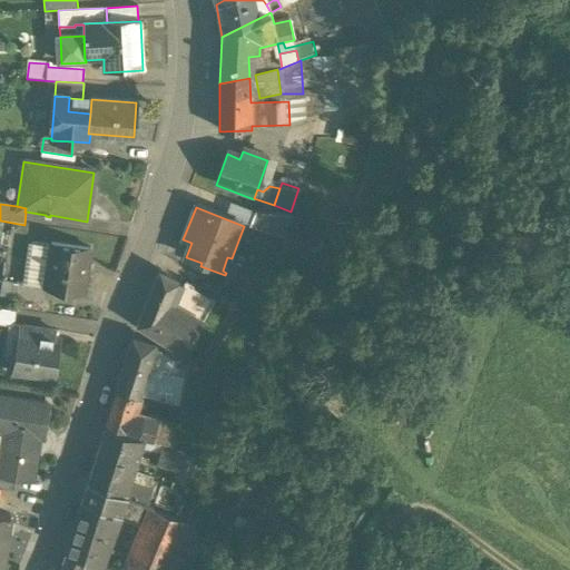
[(244,226),(249,228),(255,215),(234,207),(229,220),(244,226)]
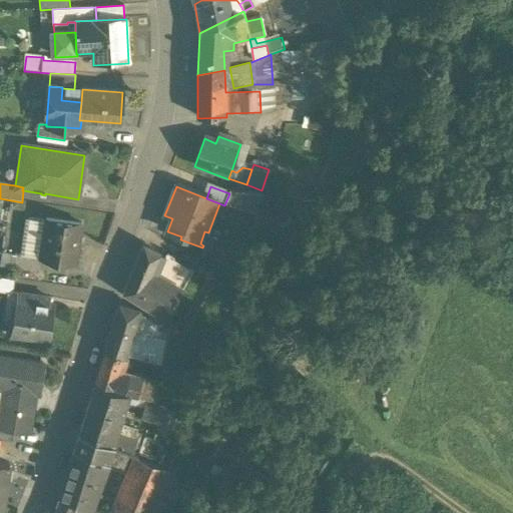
[(297,206),(229,193),(224,205),(283,229),(297,206)]
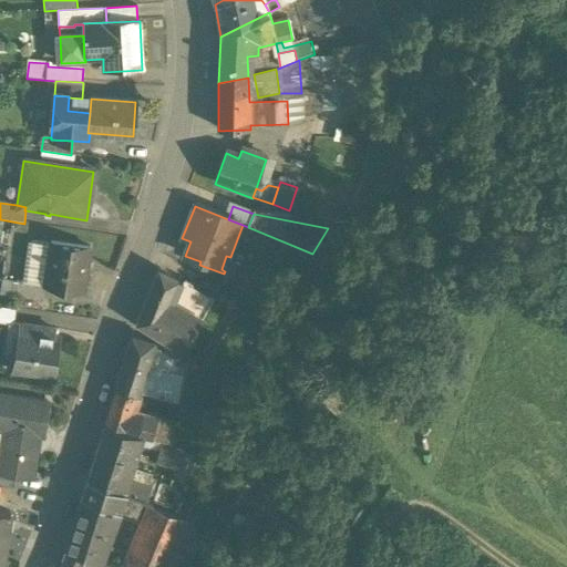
[(91,249),(50,243),(50,247),(43,287),(45,287),(84,294),(91,249)]
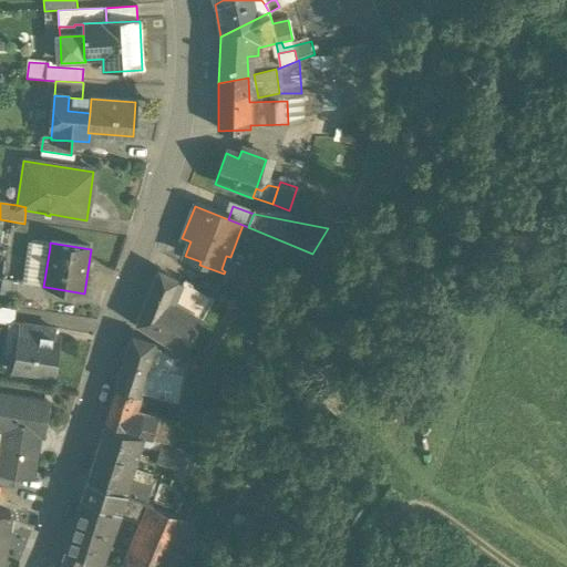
[(30,245),(24,284),(43,287),(50,247),(30,245)]
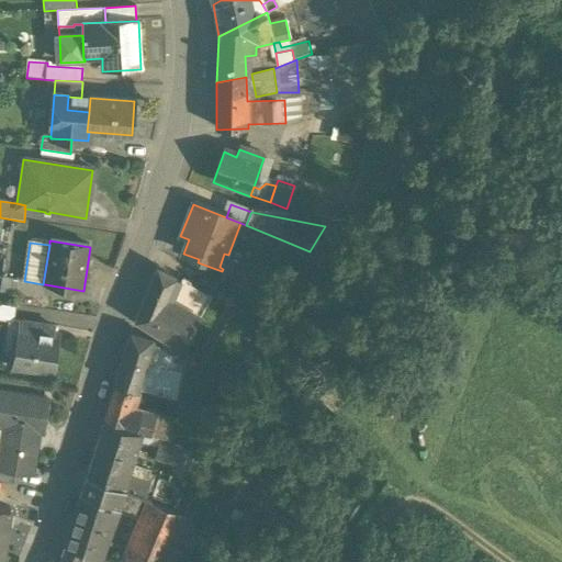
[(181,284),(158,269),(136,322),(179,349),(188,335),(190,336),(192,333),(190,332),(198,319),(171,304),(181,284)]
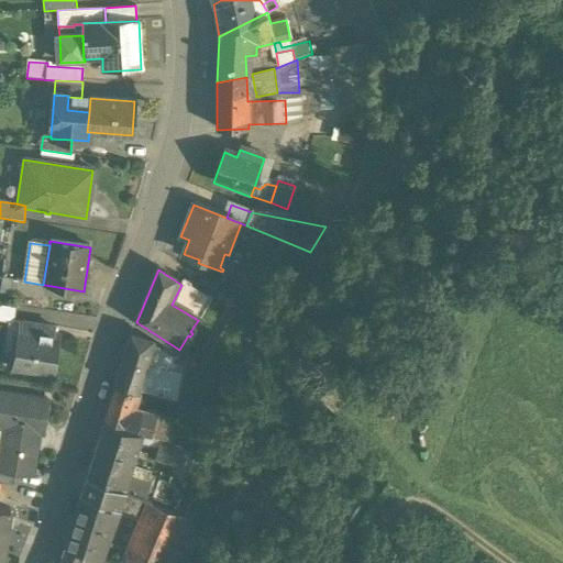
[(15,280),(2,278),(0,294),(13,296),(15,280)]
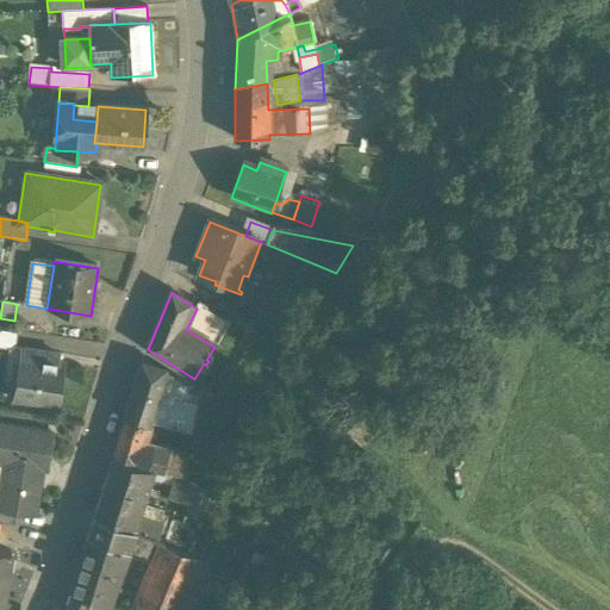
[(26,305),(17,304),(14,321),(47,325),(49,309),(47,309),(26,305)]
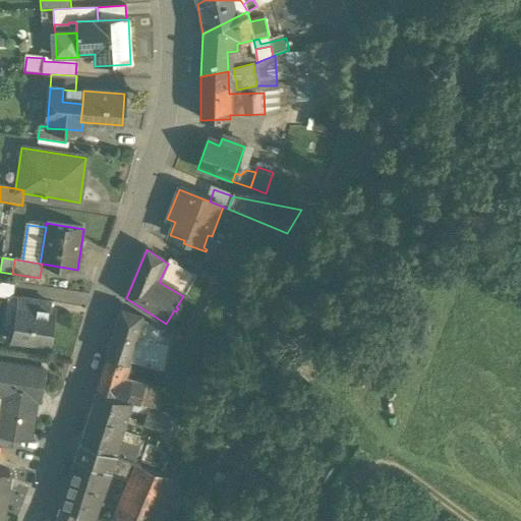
[(193,280),(168,264),(159,282),(183,296),(193,280)]
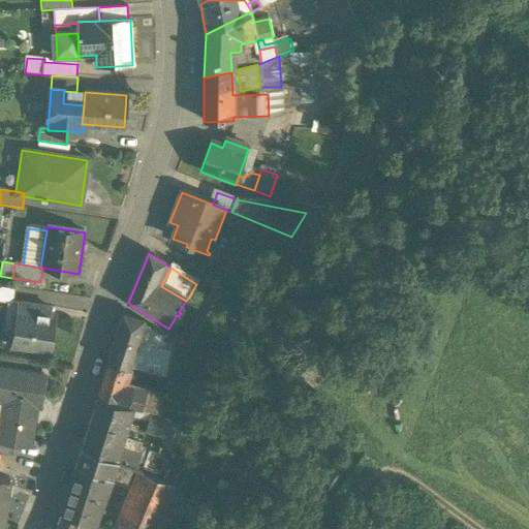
[(14,289),(0,287),(0,302),(12,304),(14,289)]
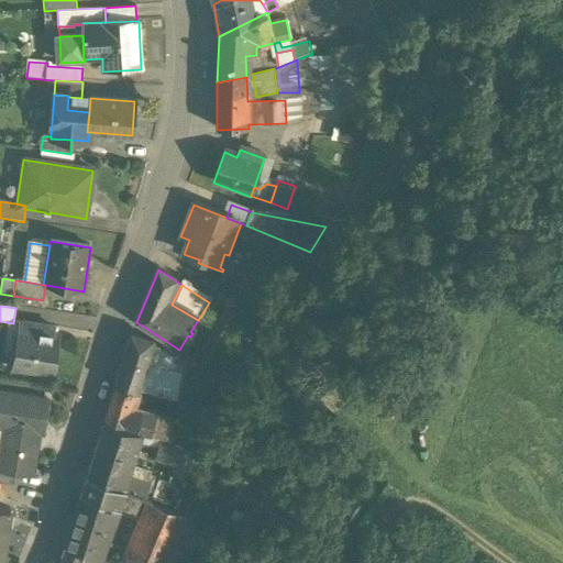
[(54,330),(21,324),(19,340),(7,338),(2,362),(14,364),(14,368),(52,375),(58,338),(53,337),(54,330)]
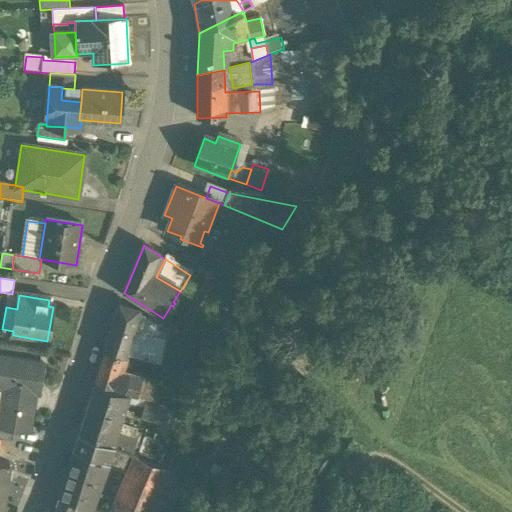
[(137,310),(120,304),(105,352),(124,358),(139,311),(137,310)]
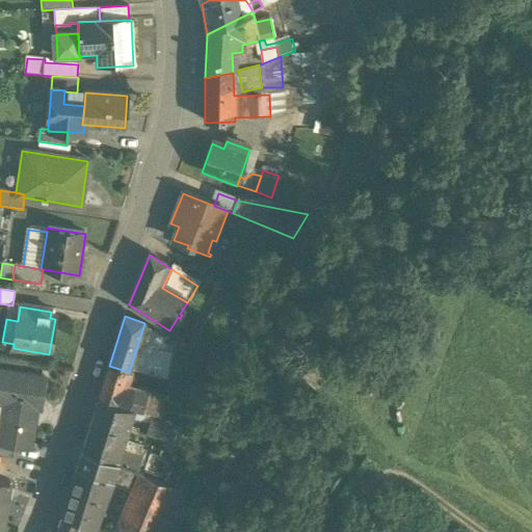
[(173,356),(157,353),(152,377),(166,381),(173,356)]
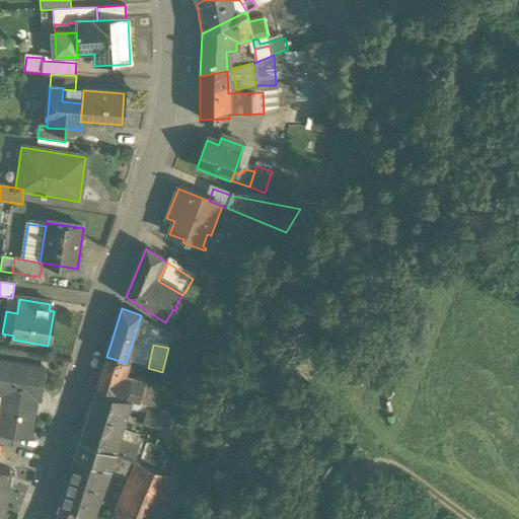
[(126,363),(106,357),(101,372),(124,378),(129,364),(126,363)]
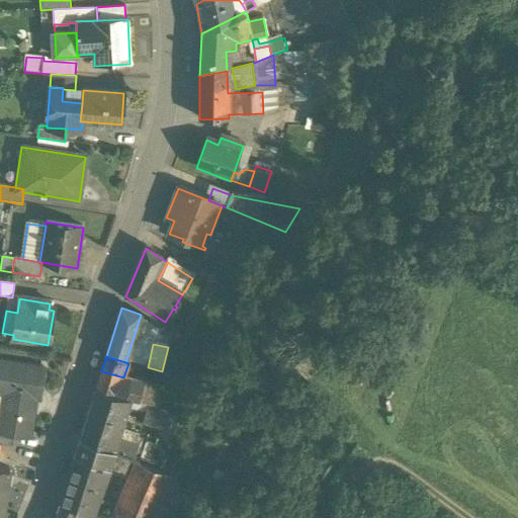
[(44,368),(0,361),(0,384),(6,386),(0,422),(0,432),(13,435),(29,437),(35,398),(38,398),(44,368)]
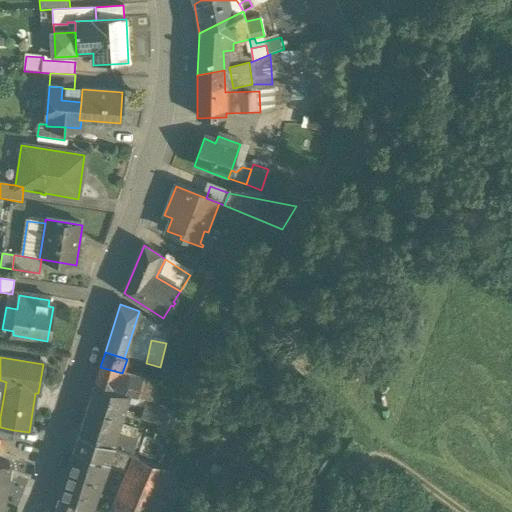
[(122,373),(100,367),(95,385),(125,394),(131,376),(122,373)]
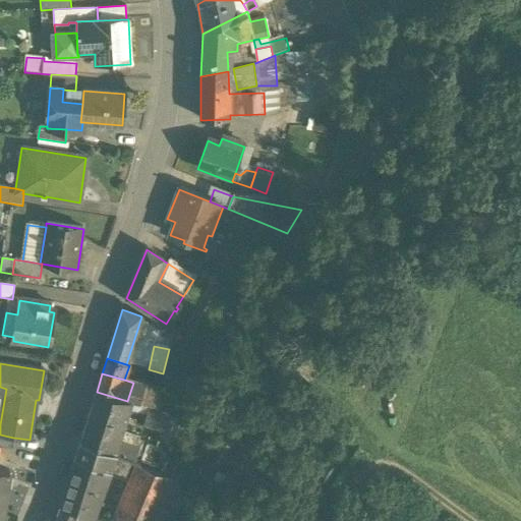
[(163,392),(133,383),(127,401),(158,410),(163,392)]
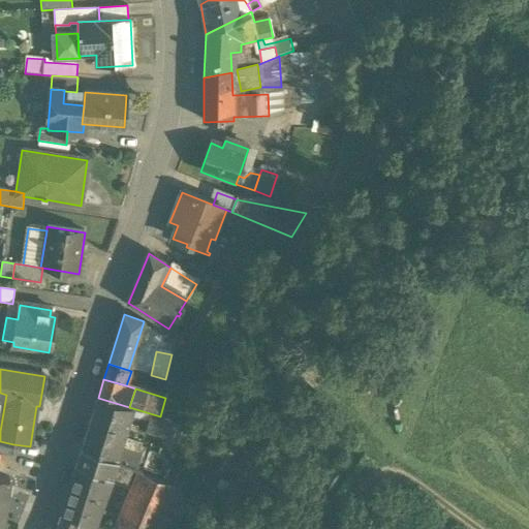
[(131,408),(98,398),(83,448),(114,459),(118,448),(131,408)]
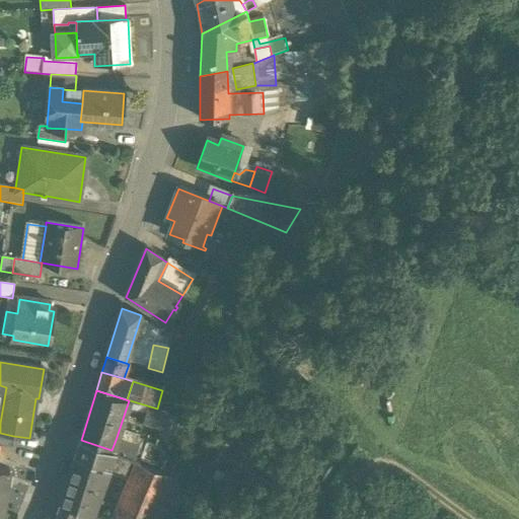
[(173,418),(147,409),(142,425),(167,434),(173,418)]
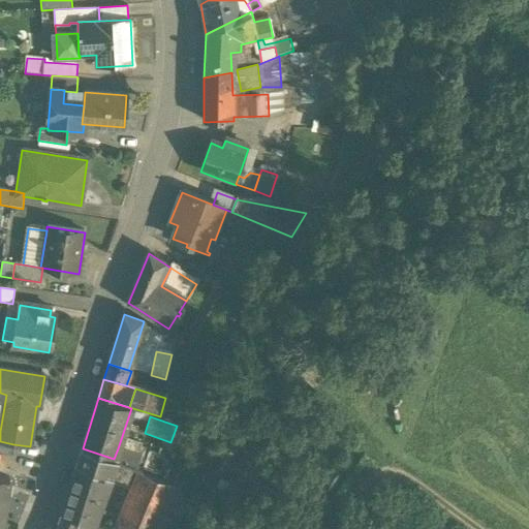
[(0,454),(11,456),(13,444),(0,441),(0,454)]
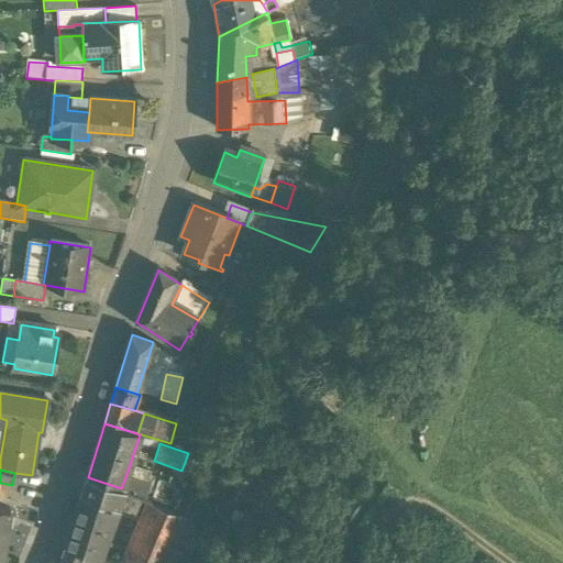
[(121,488),(88,477),(78,506),(80,506),(75,519),(76,520),(70,533),(66,548),(83,555),(96,560),(121,490),(121,488)]
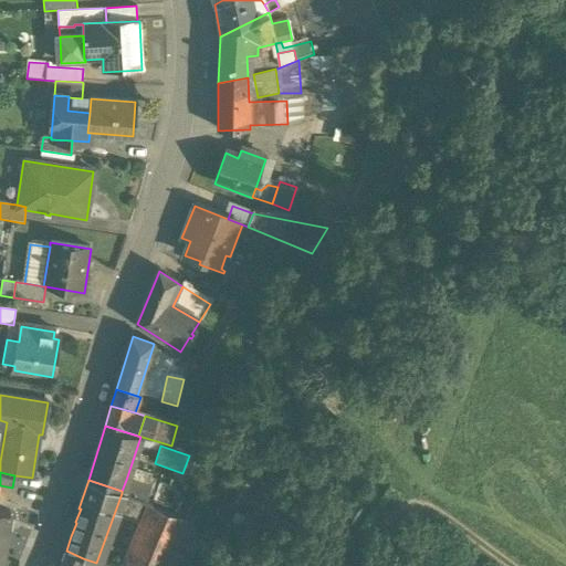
[(152,489),(126,480),(122,491),(122,493),(147,502),(152,489)]
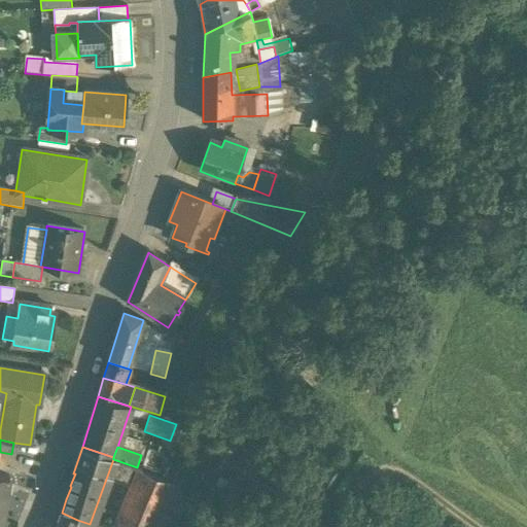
[(140,470),(115,526),(176,526),(185,504),(179,487),(140,470)]
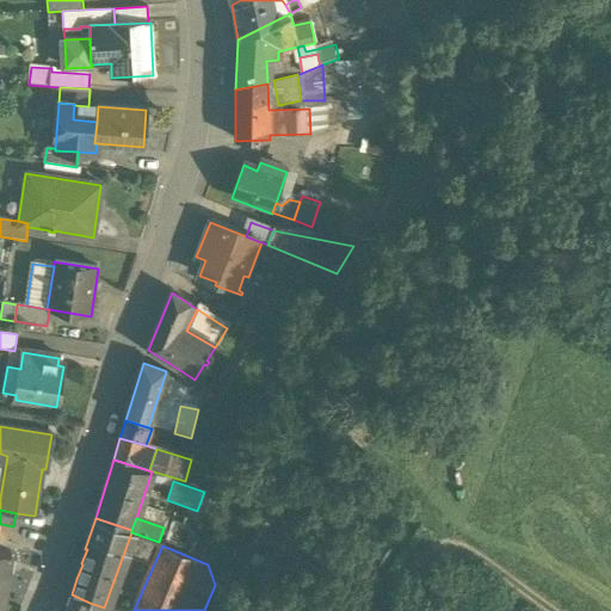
[(0,553),(0,606),(2,608),(11,555),(0,553)]
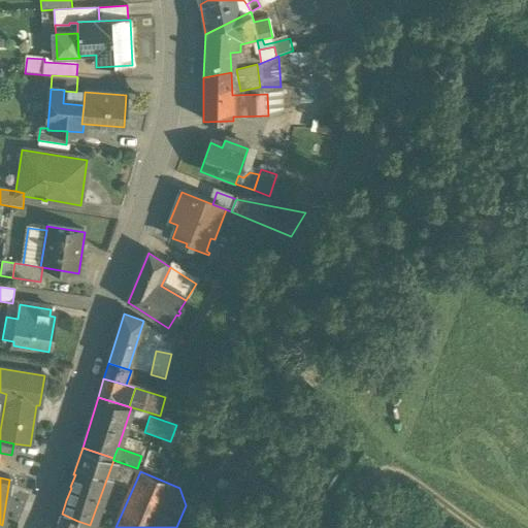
[(100,527),(90,525),(77,521),(62,514),(57,527),(60,527),(100,527)]
